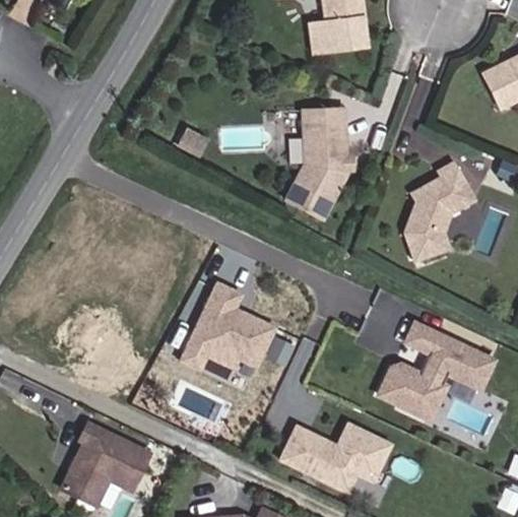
[(322,0),(325,20),(331,19),(335,45),(369,41),(363,0),(322,0)]
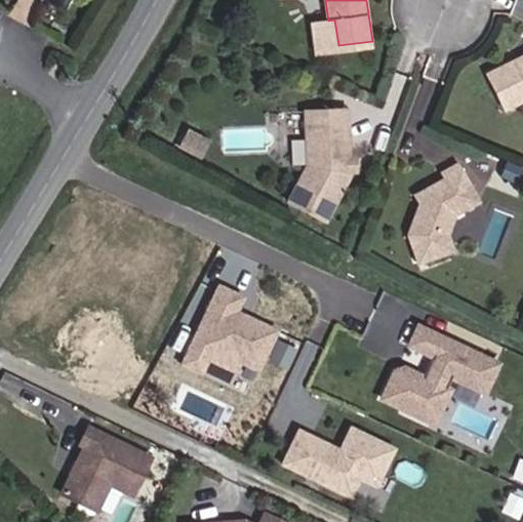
[(338,45),(334,19),(328,21),(320,22),(323,47),(338,45)]
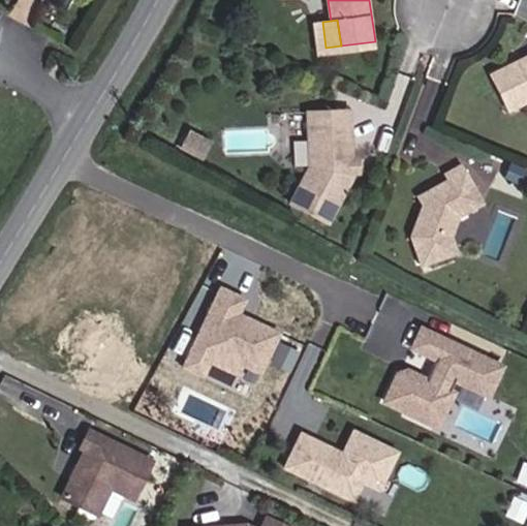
[(526,55),(492,71),(509,106),(526,97),(526,55)]
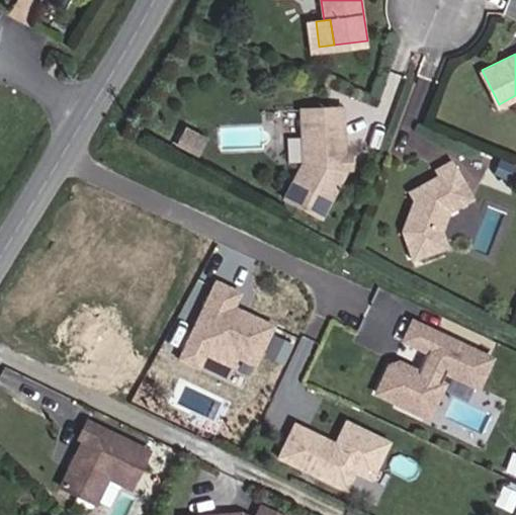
[(342,105),(301,107),(304,160),(284,196),(322,216),(345,170),(345,167),(345,153),(342,105)]
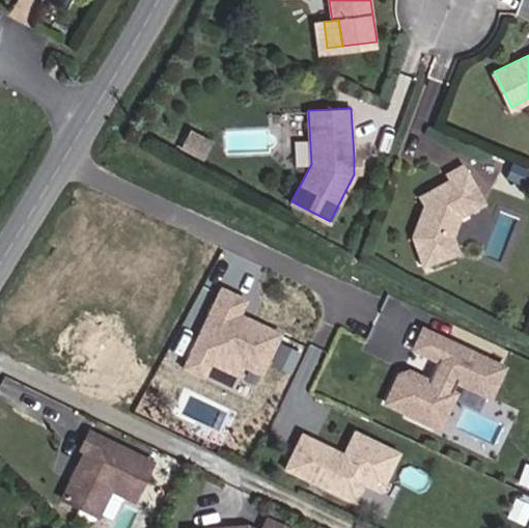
[(209,154),(217,138),(198,129),(191,144),(209,154)]
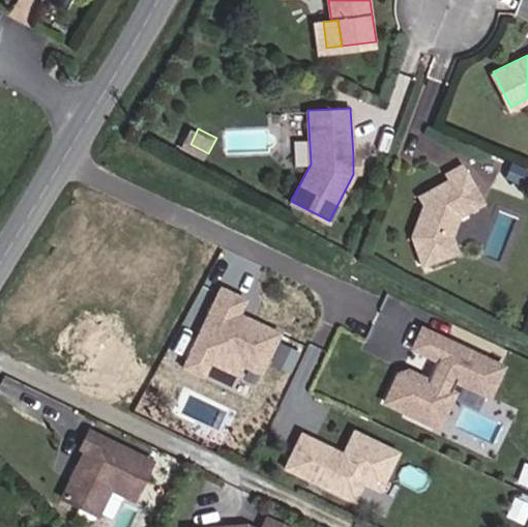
[(412,234),(424,263),(459,250),(452,233),(460,213),(484,199),(461,163),(445,172),(448,177),(429,189),(432,195),(429,203),(424,201),(412,234)]
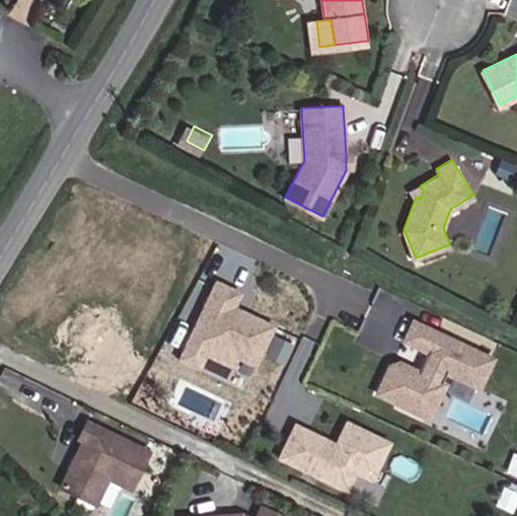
[(509,176),(513,166),(499,161),(495,171),(509,176)]
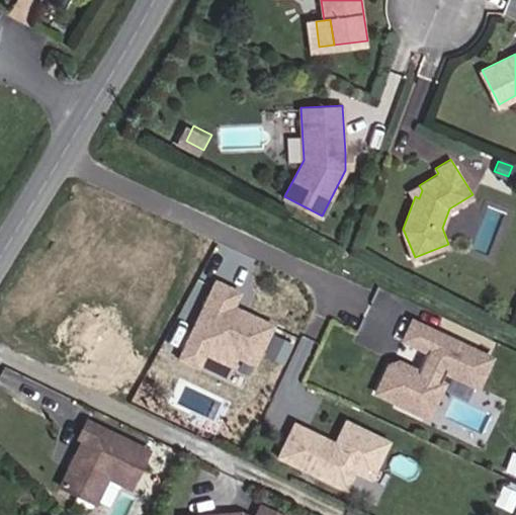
[(255,362),(274,323),(246,311),(244,315),(232,309),(240,290),(216,278),(179,356),(199,365),(205,351),(233,364),(238,354),(255,362)]
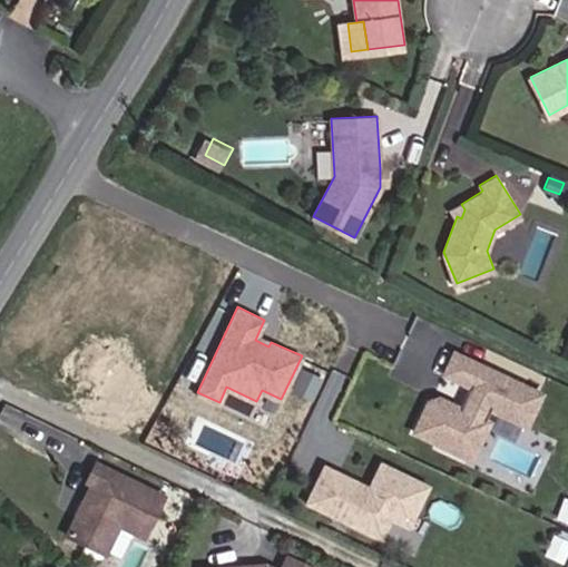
[(540,391),(454,351),(444,371),(471,383),(460,407),(438,396),(429,399),(415,429),(471,456),(488,420),(485,418),(490,406),(526,422),(540,391)]
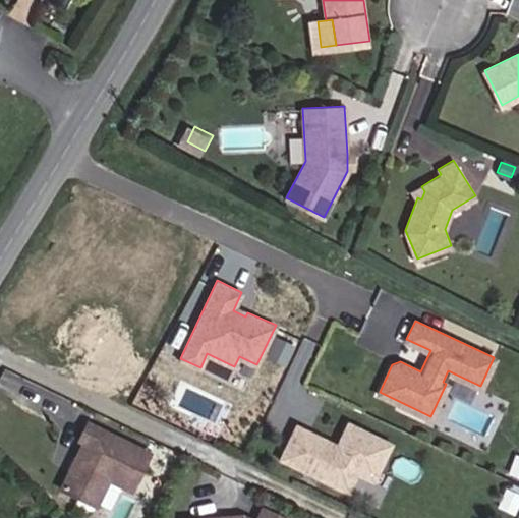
[(149,451),(88,421),(80,438),(84,440),(76,457),(80,459),(77,466),(71,468),(62,486),(96,503),(109,476),(131,487),(149,451)]
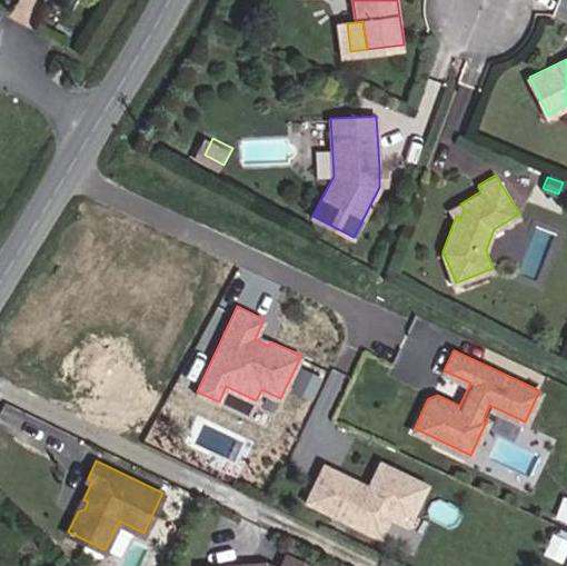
[(408,524),(427,483),(380,460),(369,486),(325,465),(307,500),(381,536),(390,515),(408,524)]
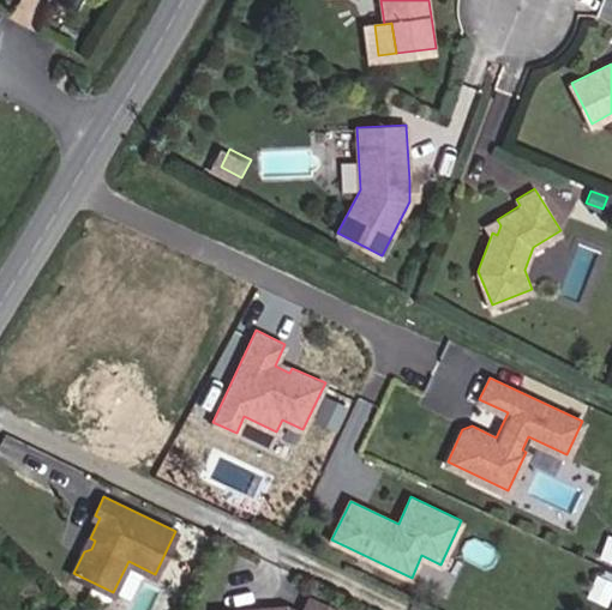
[(91,549),(95,541),(90,538),(84,551),(91,549)]
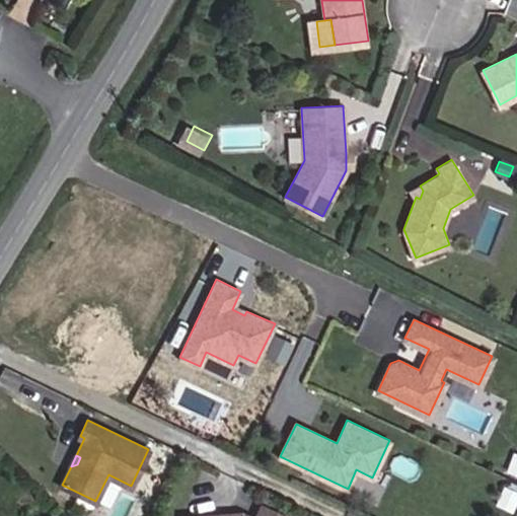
[(232,515),(232,513),(190,515),(285,515),(263,505),(256,515),(232,515)]
